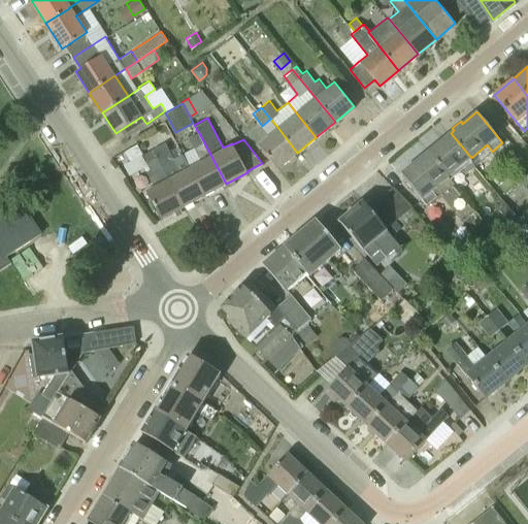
[(277,127),(258,143),(277,168),(297,153),(277,127)]
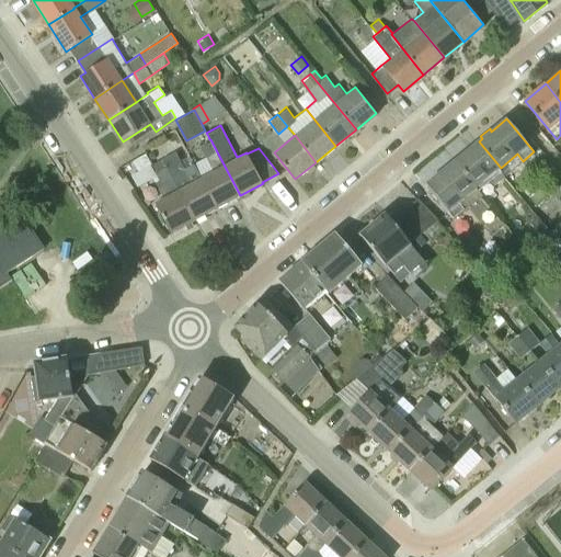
[(204,156),(193,162),(217,207),(240,195),(212,141),(210,139),(209,139),(199,146),(204,156)]
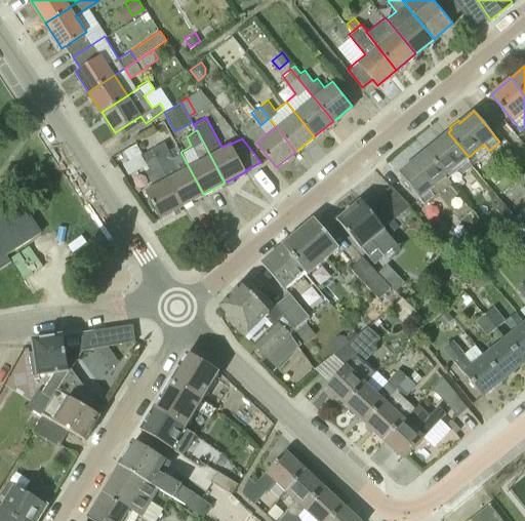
[(448,132),(423,152),(443,176),(457,165),(462,171),(474,163),(469,157),(448,132)]
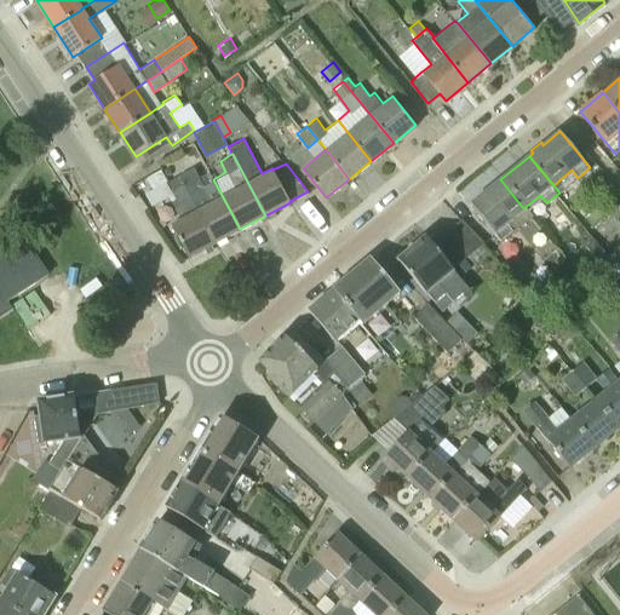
[(183,183),(214,242),(240,229),(213,179),(204,184),(194,166),(178,174),(183,183)]
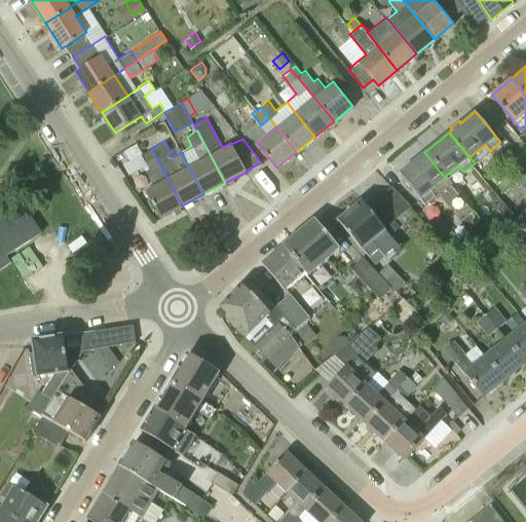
[(124,149),(129,160),(143,153),(138,143),(124,149)]
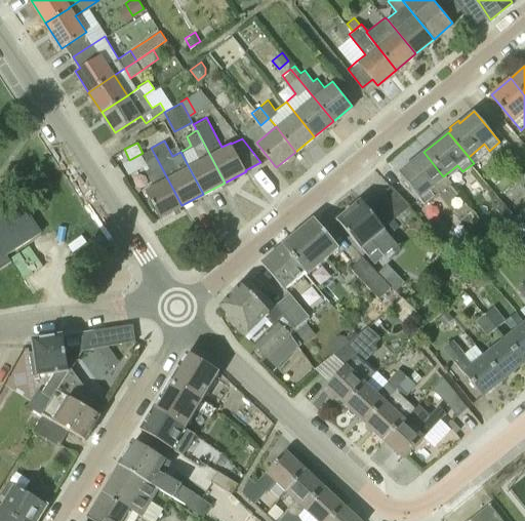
[(443,176),(423,152),(420,155),(418,153),(410,159),(412,162),(399,172),(423,204),(435,195),(429,189),(443,176)]
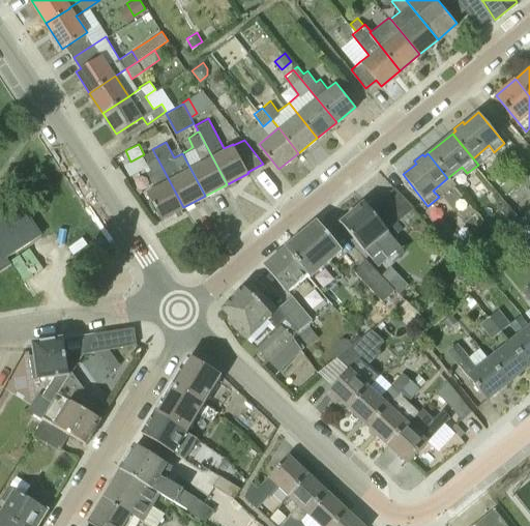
[(183,207),(156,156),(147,162),(154,173),(149,176),(155,187),(147,193),(162,220),(183,207)]
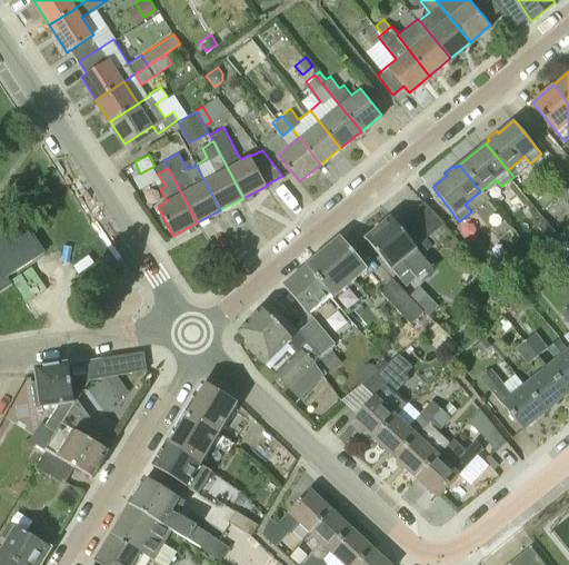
[(366,238),(391,269),(392,268),(405,284),(425,268),(428,273),(433,268),(415,245),(443,221),(439,216),(423,200),(396,222),(391,217),(366,238)]
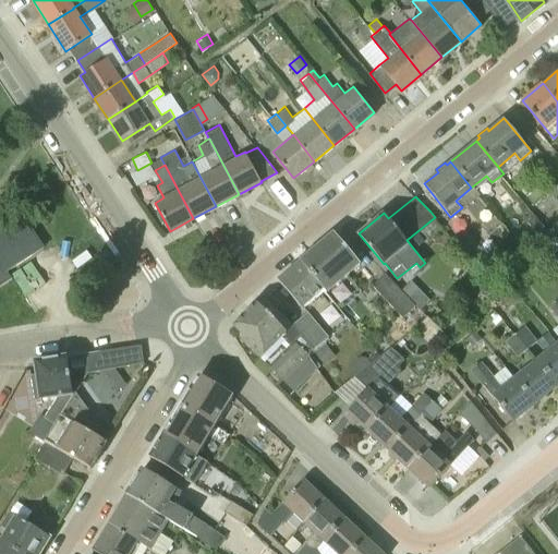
[(526,219),(535,230),(543,225),(534,214),(526,219)]
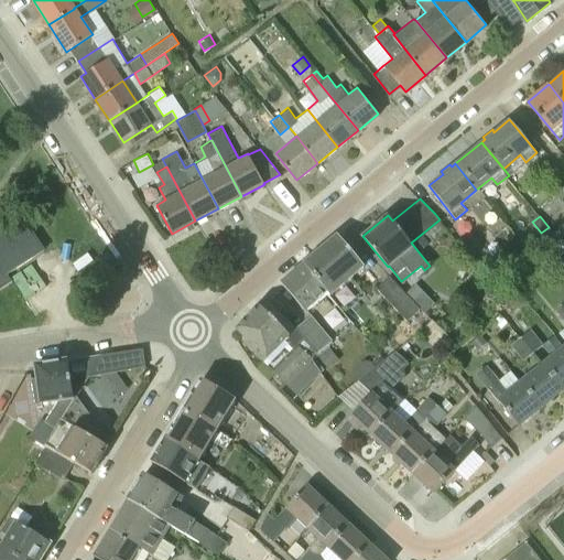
[(563,219),(552,229),(563,243),(563,219)]
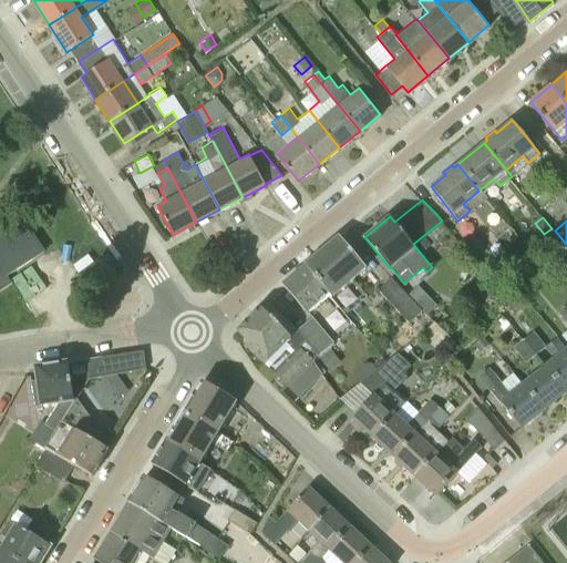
[(0,288),(12,282),(7,274),(43,251),(24,222),(0,237),(0,288)]
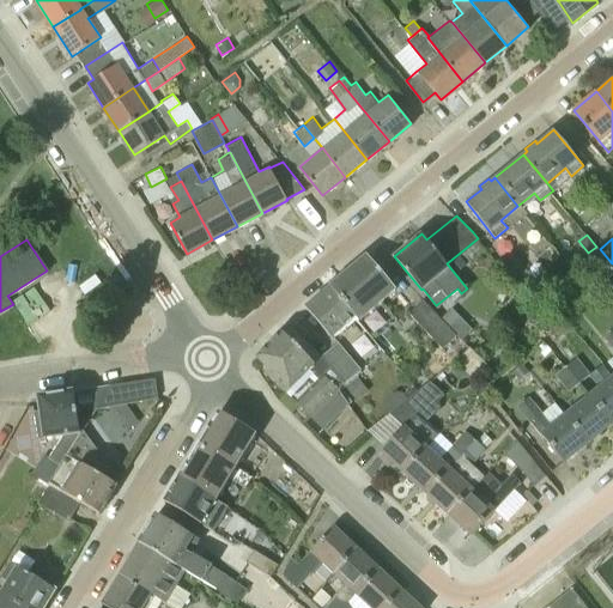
[(359,320),(396,289),(366,254),(329,285),(357,316),(356,317),(359,320)]
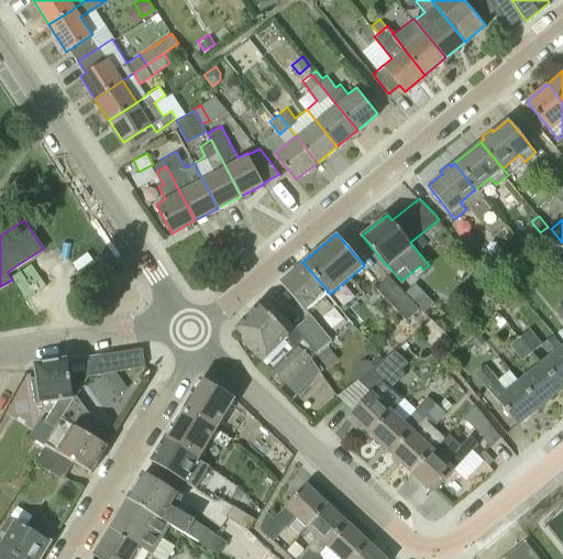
[(422,234),(412,242),(418,249),(428,241),(422,234)]
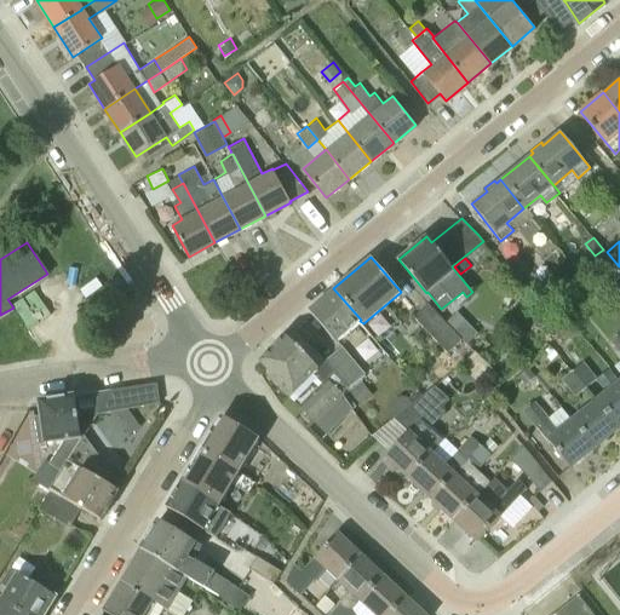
[(535,285),(546,298),(555,291),(544,277),(535,285)]
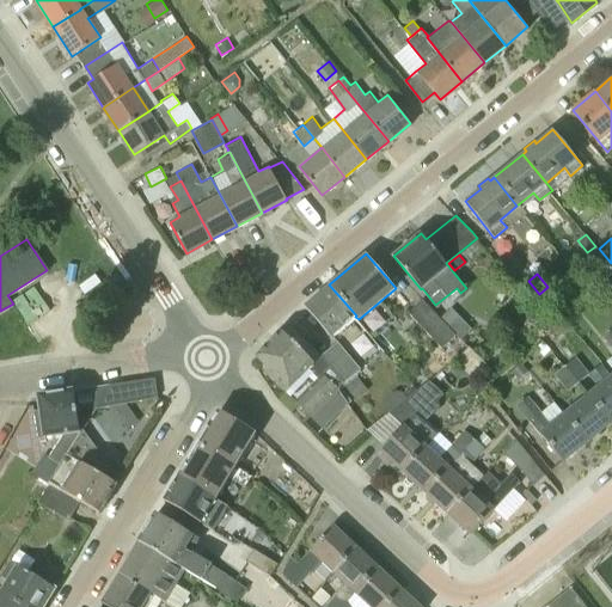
[(306,305),(332,336),(355,317),(356,316),(329,284),(306,305)]
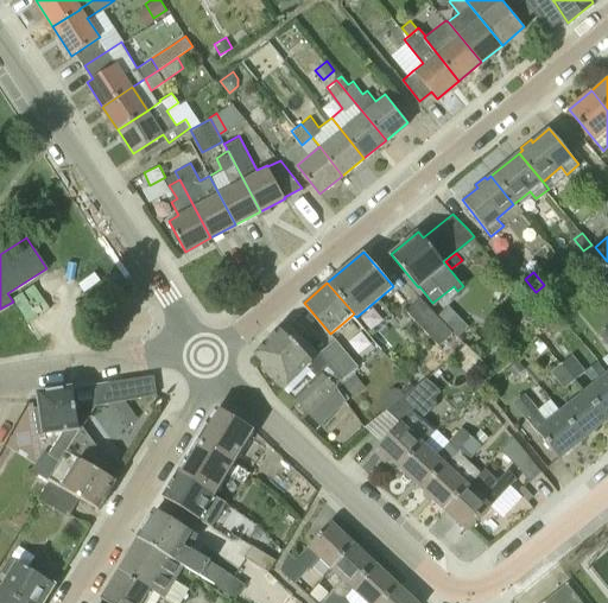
[(453,330),(419,294),(404,309),(437,344),(453,330)]
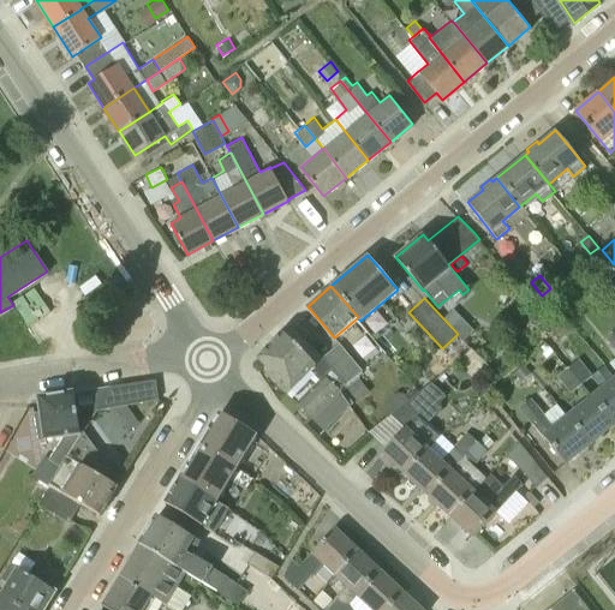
[(549,328),(557,321),(549,311),(513,345),(521,353),(549,328)]
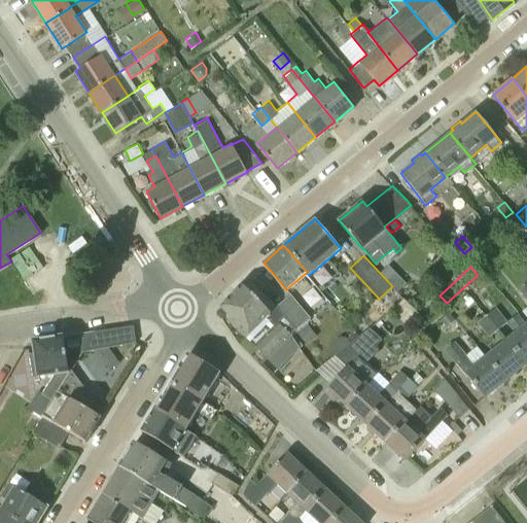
[(480,272),(478,275),(470,281),(479,289),(488,280),(480,272)]
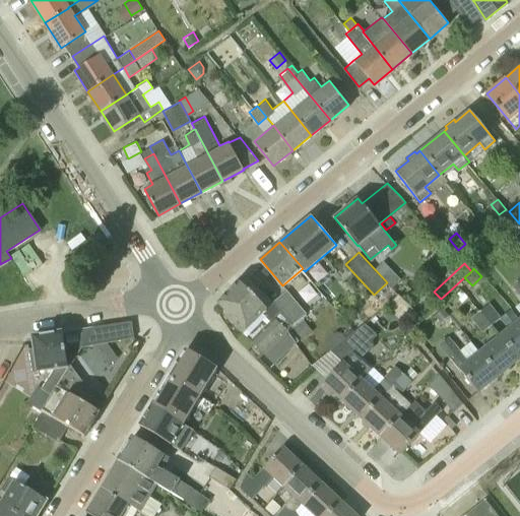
[(291,324),(273,299),(272,300),(272,299),(272,298),(246,273),(218,303),(226,311),(223,314),(243,332),(262,311),(269,319),(250,338),(264,352),(286,328),(291,324)]
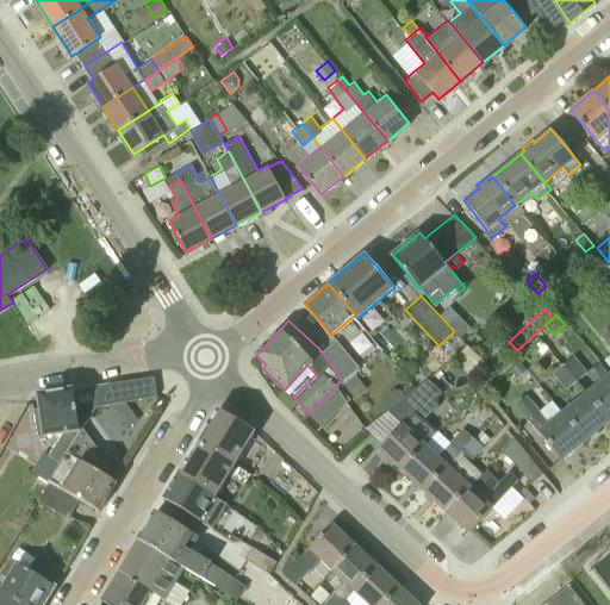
[(609,323),(599,332),(609,344),(609,323)]
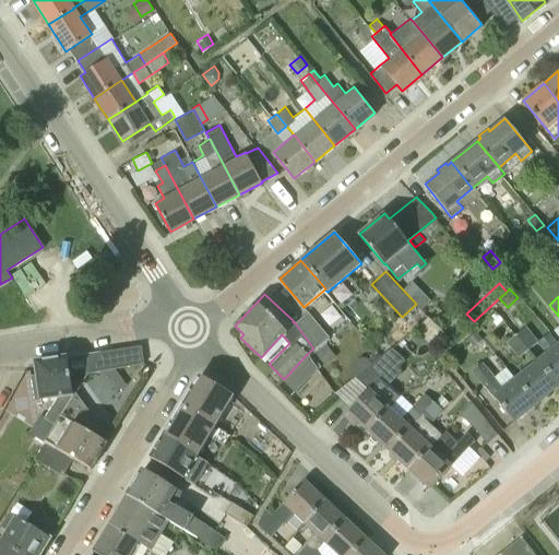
[(294,321),(313,349),(329,335),(307,310),(294,321)]
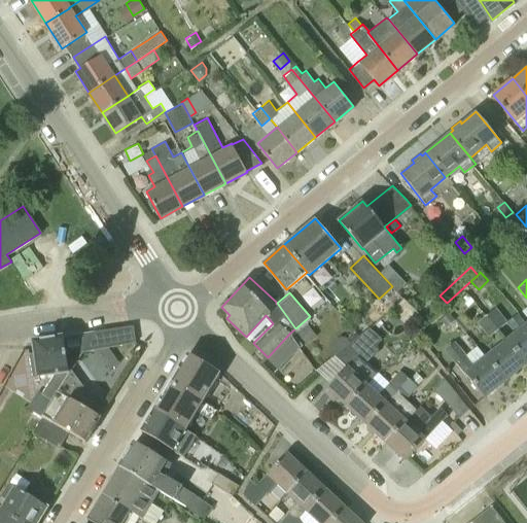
[(506,338),(526,362),(526,360),(526,321),(516,330),(495,305),(486,313),(496,327),(497,326),(500,330),(506,338)]
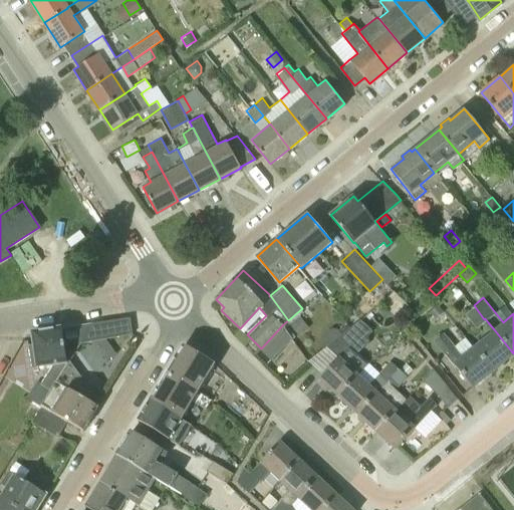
[(439,302),(430,310),(435,316),(444,309),(439,302)]
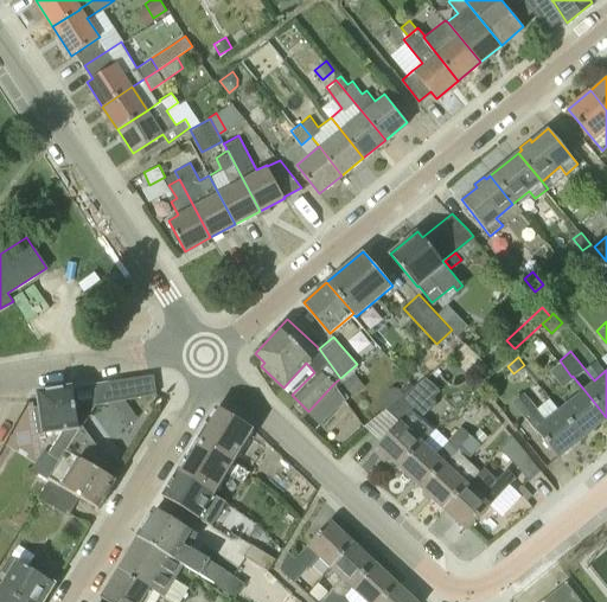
[(576,382),(572,377),(560,360),(548,370),(564,390),(576,382)]
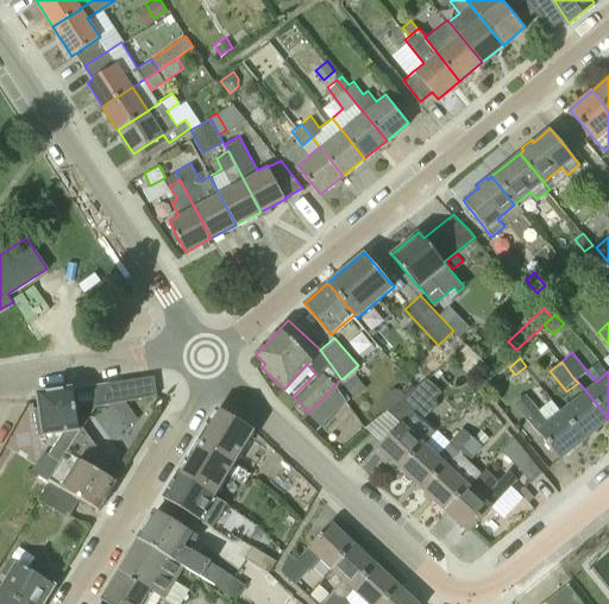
[(365,384),(353,370),(341,379),(352,395),(365,384)]
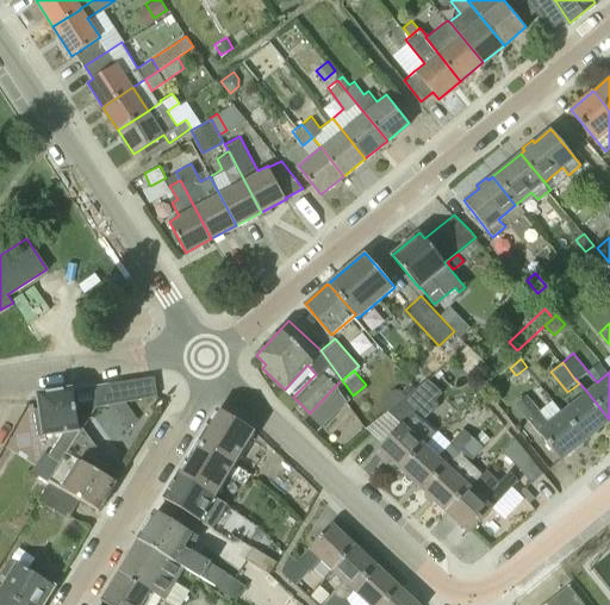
[(156,394),(153,375),(107,382),(94,404),(156,394)]
